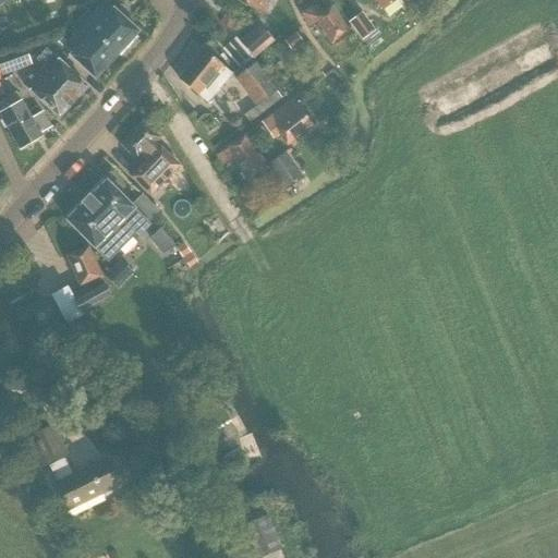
[(237,0),(258,12),(258,11),(265,14),(273,0),(237,0)]
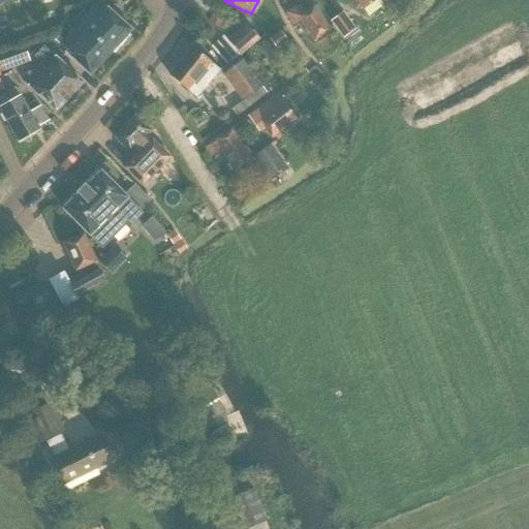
[(380,6),(389,0),(356,0),(364,9),(375,0),(380,6)]
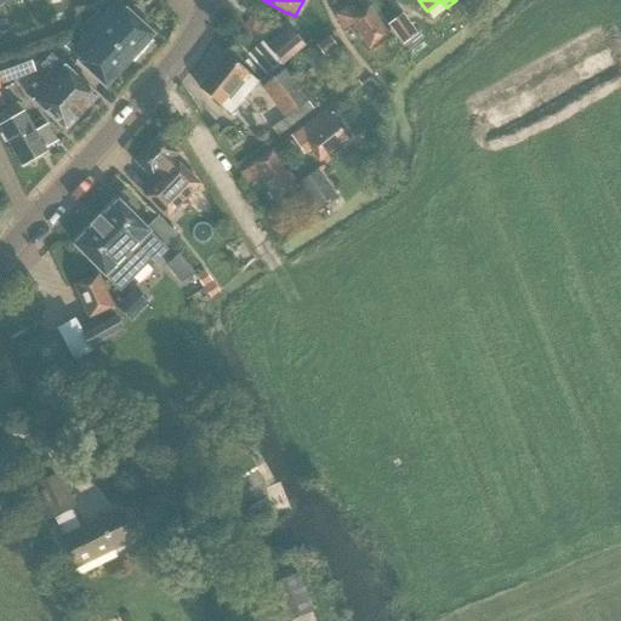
[(107,89),(154,36),(127,11),(125,13),(117,5),(101,21),(97,17),(84,30),(87,35),(72,52),(80,61),(79,63),(107,89)]
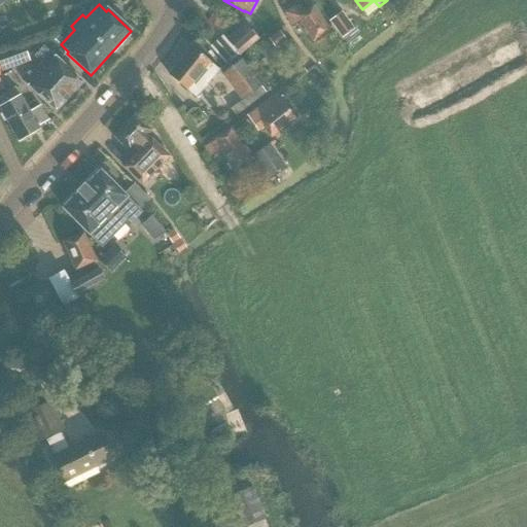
[(313,41),(328,30),(312,6),(303,13),(299,7),(286,14),(294,26),(300,22),(313,41)]
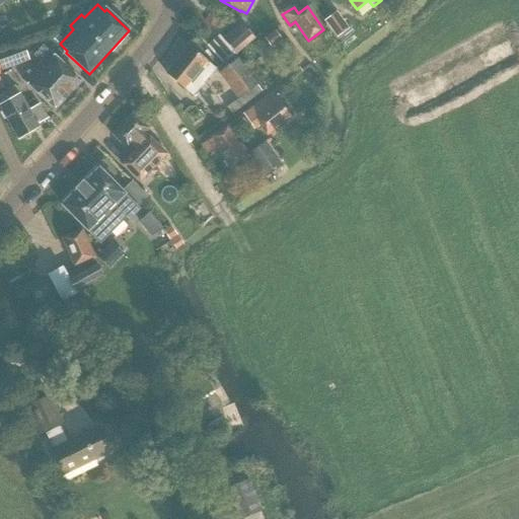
[(324,22),(337,39),(349,28),(338,13),(324,22)]
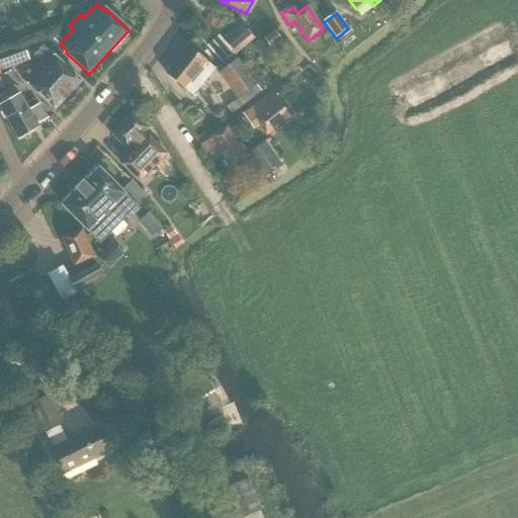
[(254,38),(241,24),(223,39),(236,55),(254,38)]
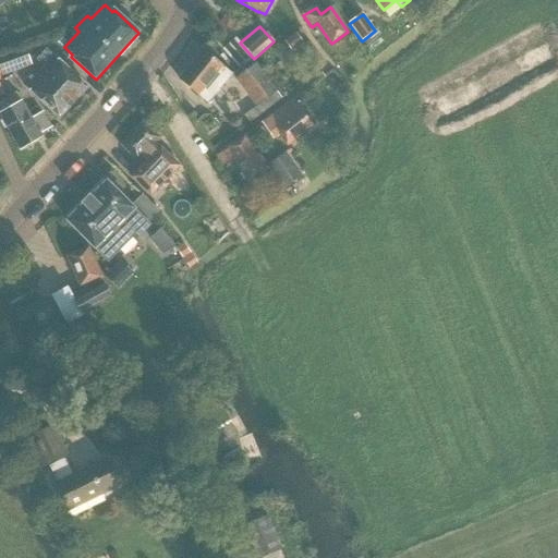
[(286,41),(292,51),(303,44),(295,34),(286,41)]
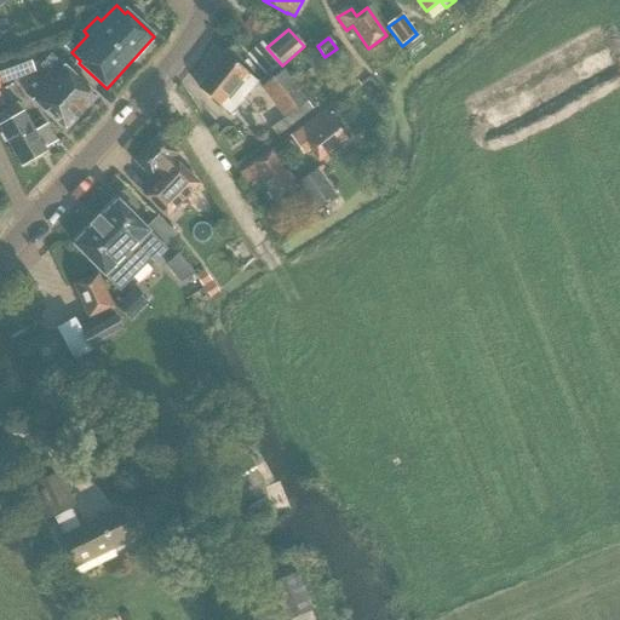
[(59,45),(68,53),(72,50),(70,49),(73,46),(65,39),(59,45)]
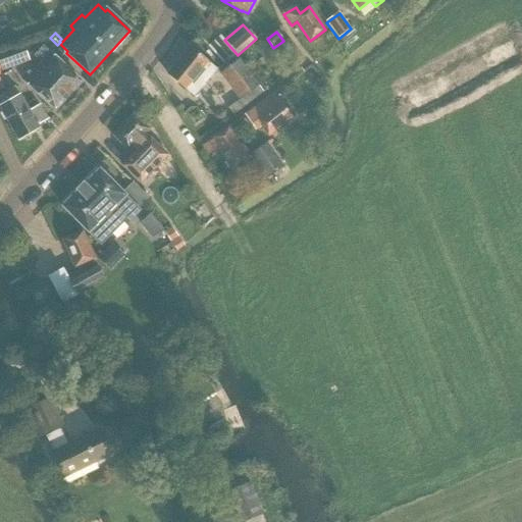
[(29,62),(22,45),(0,53),(0,64),(2,71),(29,62)]
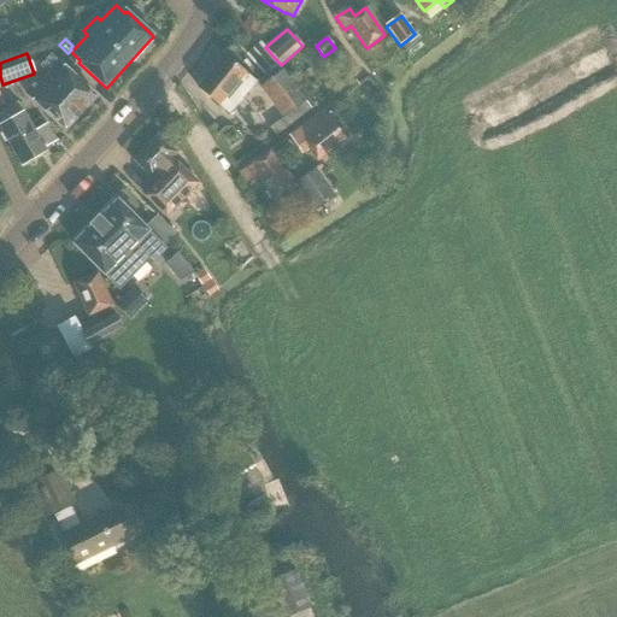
[(60,63),(59,64),(51,56),(39,68),(48,76),(29,97),(66,130),(98,97),(60,63)]
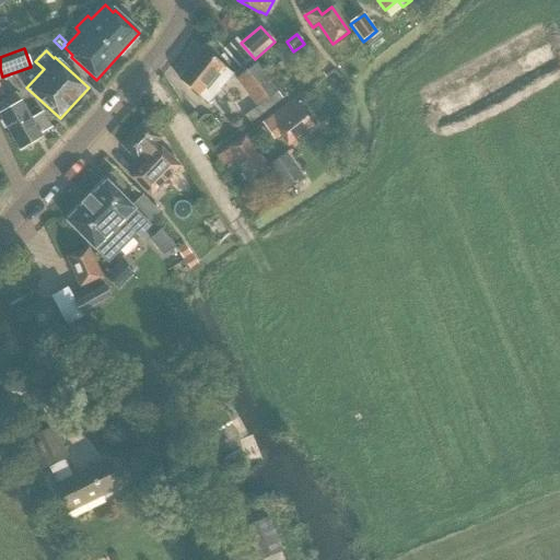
[(216,92),(231,74),(203,51),(181,80),(209,103),(217,94),(216,92)]
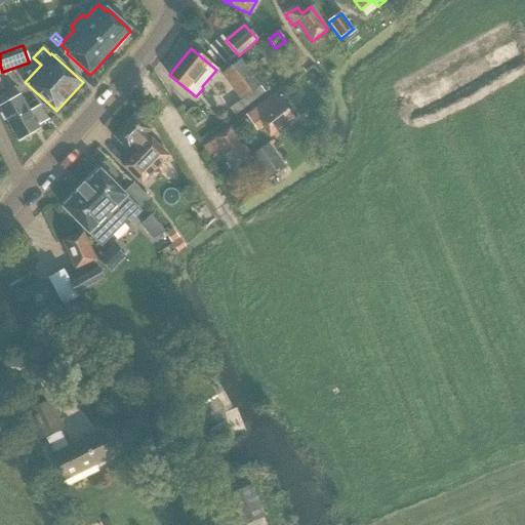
[(243,97),(258,85),(239,61),(225,72),(236,87),(236,88),(243,97)]
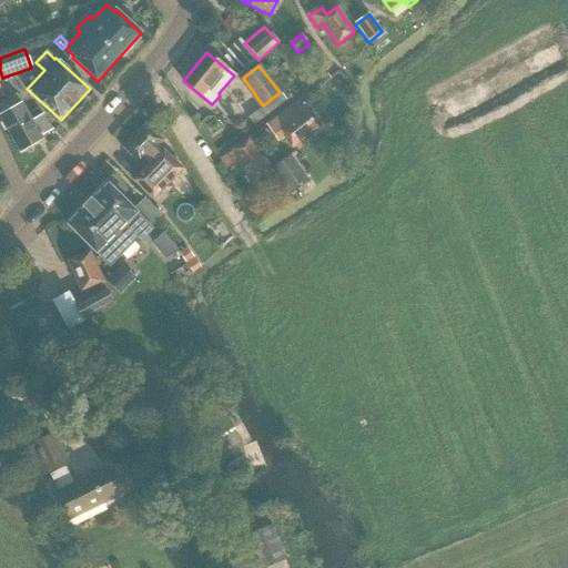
[(0,117),(21,152),(42,139),(16,95),(0,104),(0,115),(0,117)]
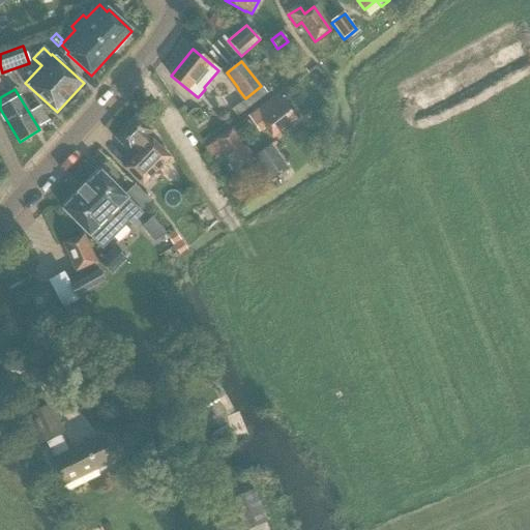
[(296,119),(277,95),(247,117),(259,131),(264,127),(271,138),(296,119)]
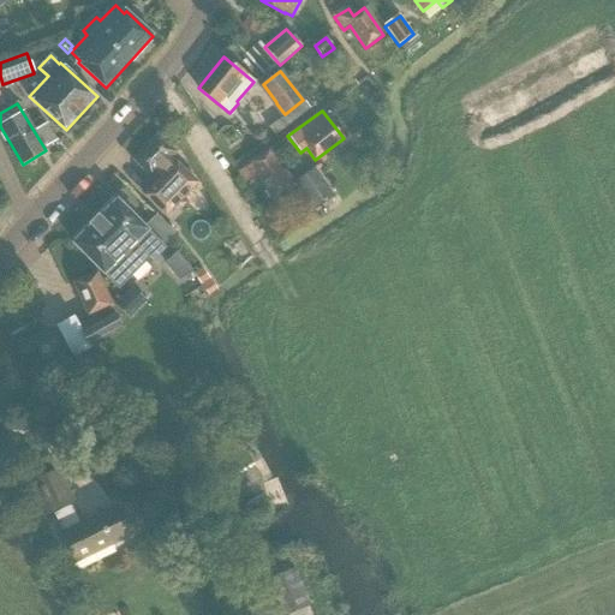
[(178,154),(177,154),(157,136),(135,160),(154,179),(160,173),(163,177),(147,196),(168,216),(199,184),(177,163),(172,160),(178,154)]
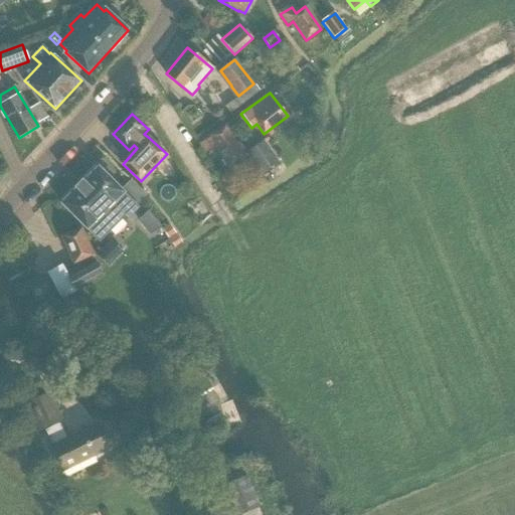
[(264,182),(261,177),(244,154),(242,156),(225,127),(209,136),(210,138),(200,144),(206,153),(216,148),(228,170),(242,162),(256,187),(264,182)]
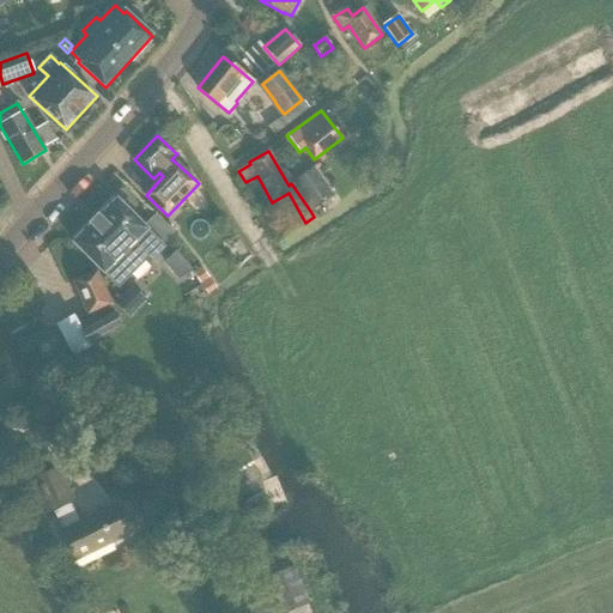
[(381,159),(366,153),(362,168),(376,173),(381,159)]
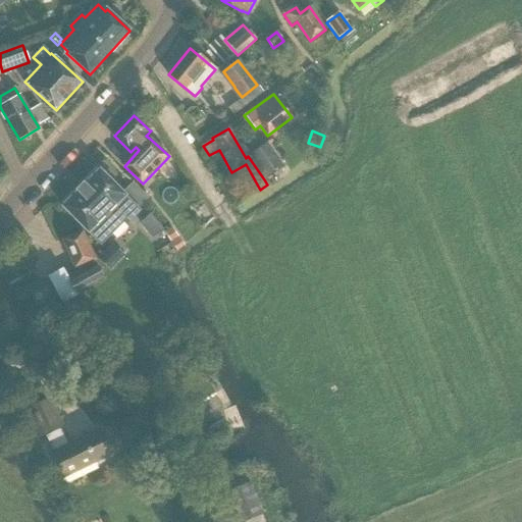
[(264,179),(280,167),(264,145),(248,156),(264,179)]
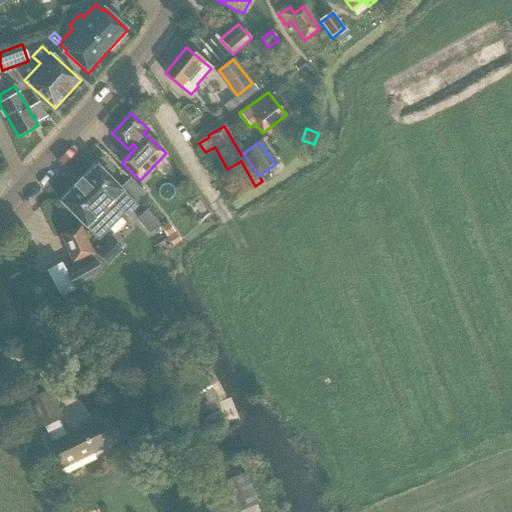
[(136,205),(146,195),(131,180),(121,190),(98,166),(84,181),(82,179),(74,186),(76,188),(62,202),(99,240),(122,217),(125,220),(138,207),(136,205)]
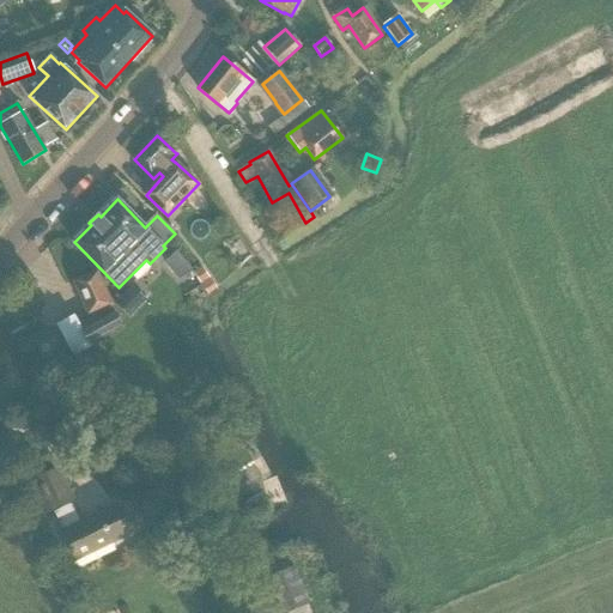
[(193,273),(200,285),(210,278),(201,267),(193,273)]
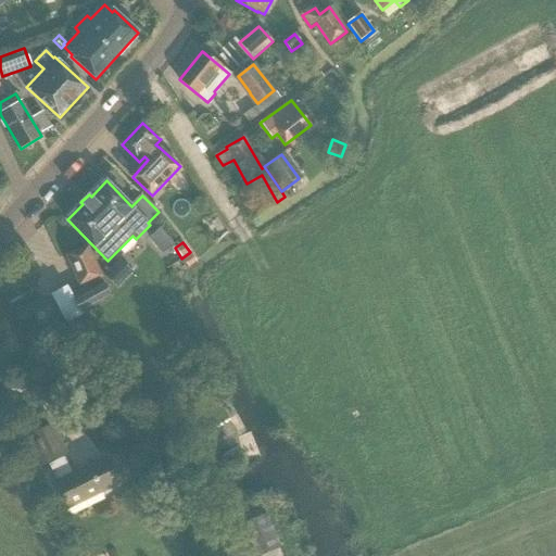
[(66,324),(111,299),(101,277),(102,277),(88,247),(67,256),(81,287),(84,291),(73,298),(67,287),(52,295),(57,304),(66,324)]
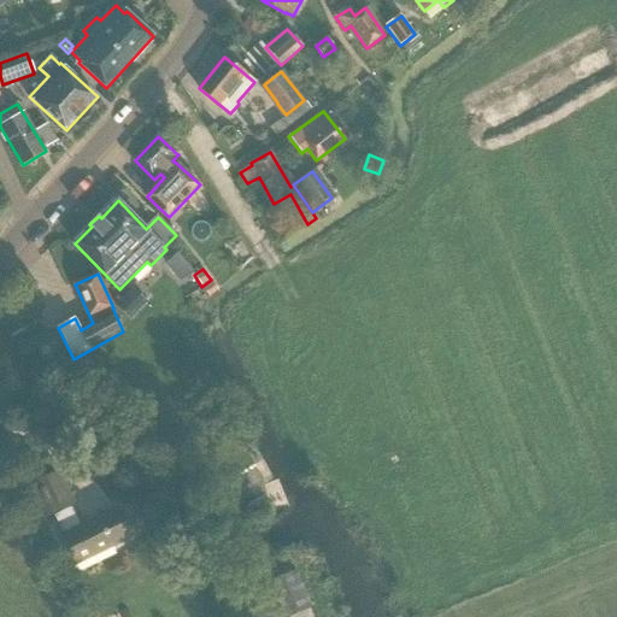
[(146,303),(134,291),(116,307),(128,319),(146,303)]
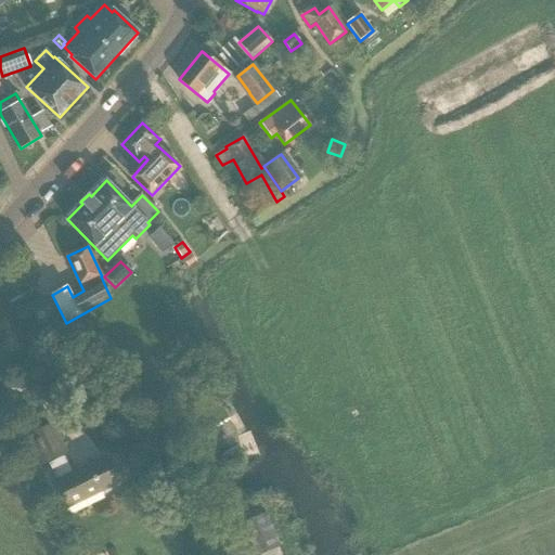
[(55,328),(66,323),(61,313),(50,320),(55,328)]
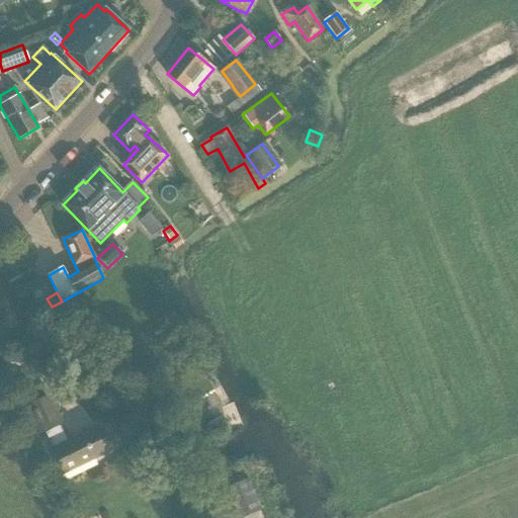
[(70,317),(86,308),(79,295),(63,305),(70,317)]
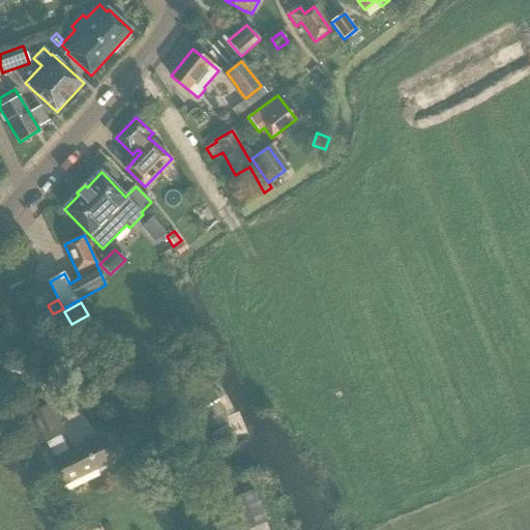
[(64,484),(113,462),(101,437),(69,451),(61,435),(63,434),(51,405),(29,415),(42,443),(47,441),(55,460),(53,460),(64,484)]
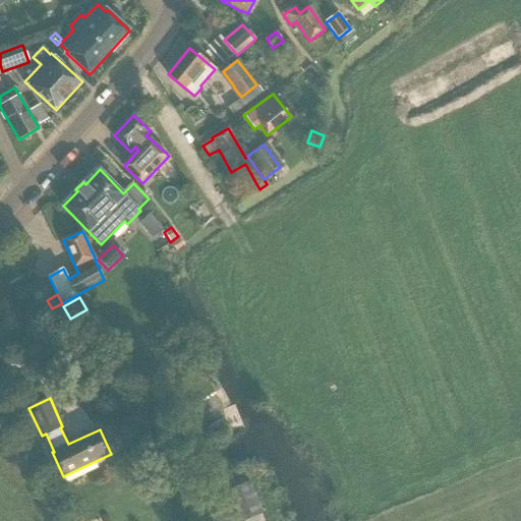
[(243,520),(244,520),(264,513),(249,481),(229,490),(243,520)]
